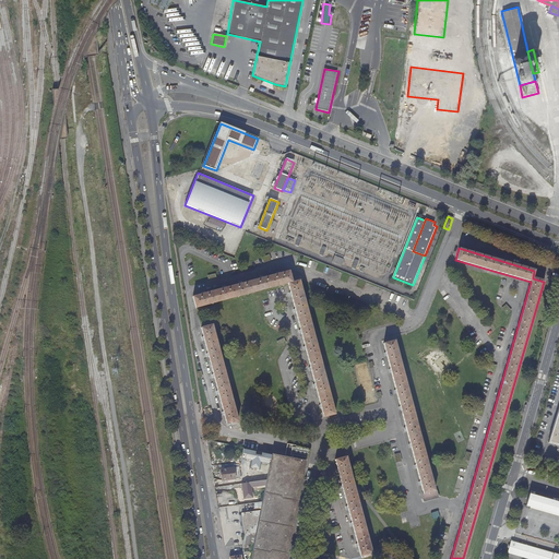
[(334,257),(332,260),(332,262),(341,265),(341,264),(343,260),(334,257)]
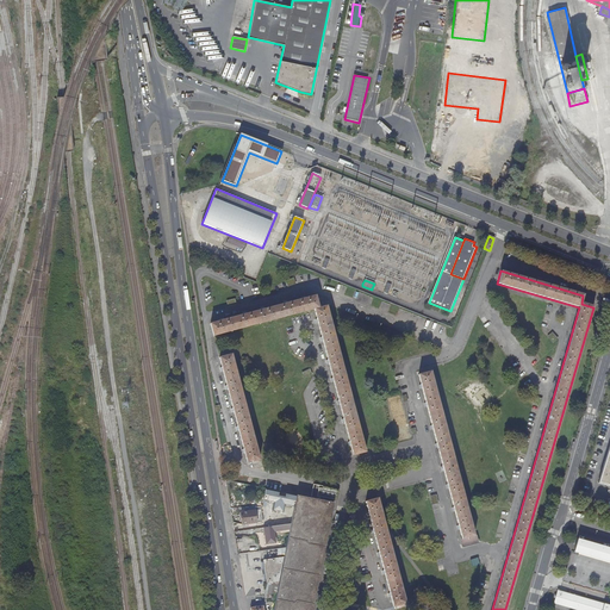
[(316,296),(211,324),(215,336),(313,309),(353,455),(365,452),(325,305),(319,307),(316,296)]
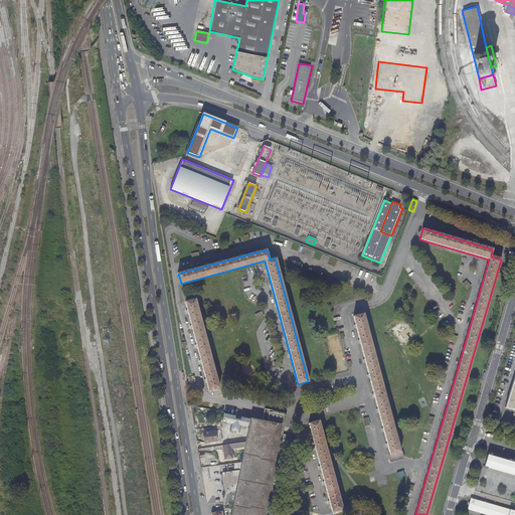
[(462,284),(466,288),(470,285),(465,280),(462,284)]
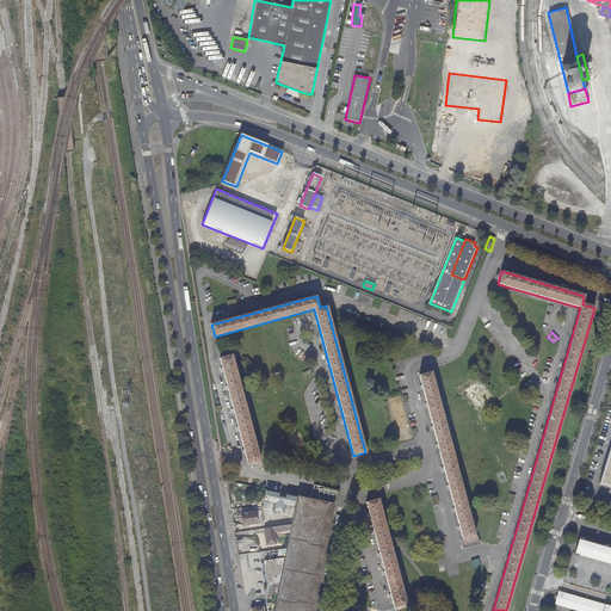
[(233,356),(220,358),(247,463),(259,461),(233,356)]
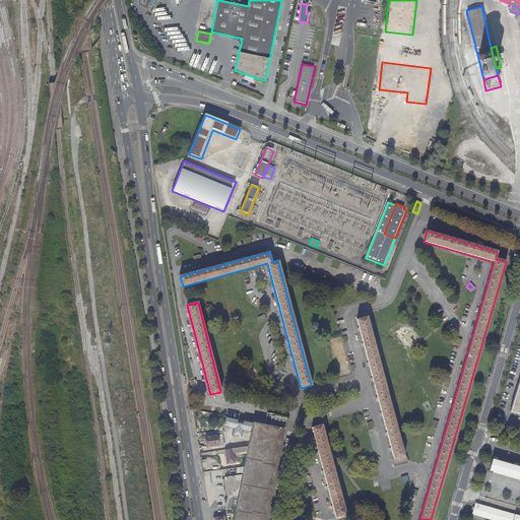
[(256,317),(259,322),(265,319),(263,314),(256,317)]
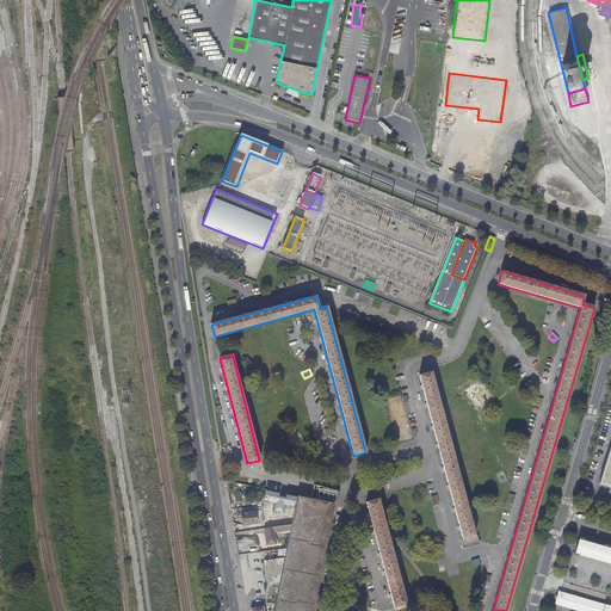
[(464,539),(474,536),(431,372),(418,375),(462,539),(464,539)]
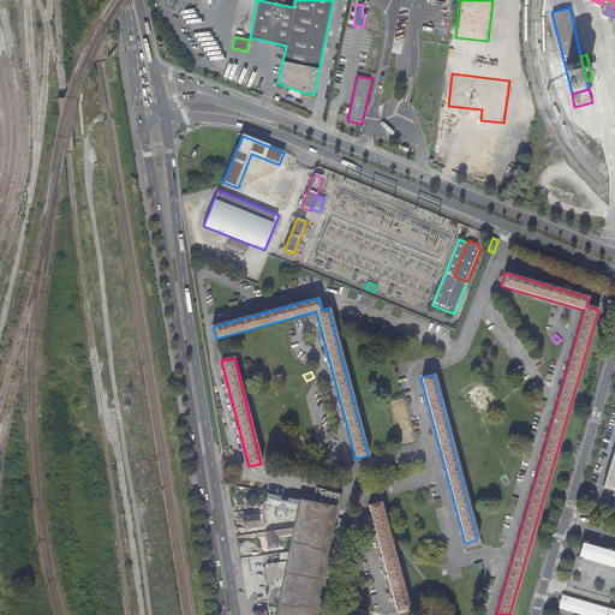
[(614,452),(604,487),(614,490),(614,452)]
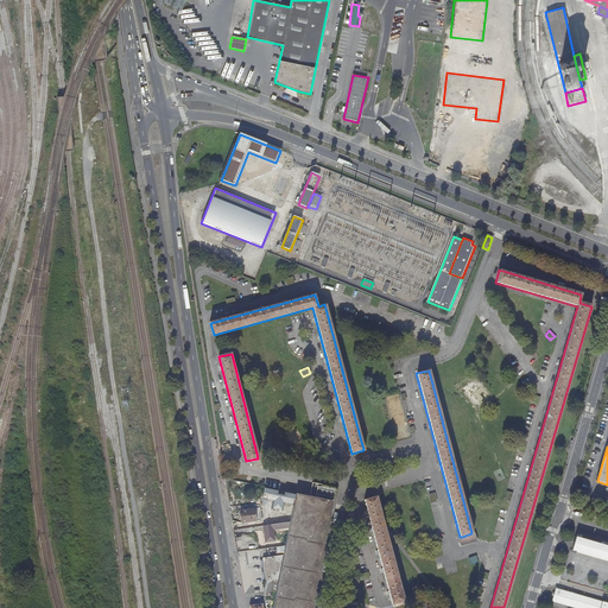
[(312,483),(310,498),(327,500),(328,498),(334,499),(335,491),(324,488),(324,486),(312,483)]
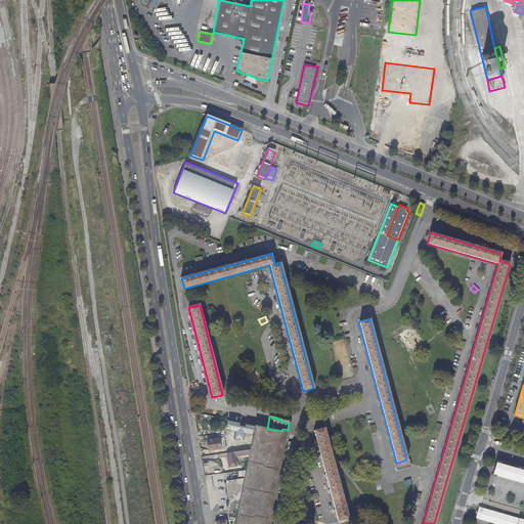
[(209,418),(200,419),(202,432),(211,431),(209,418)]
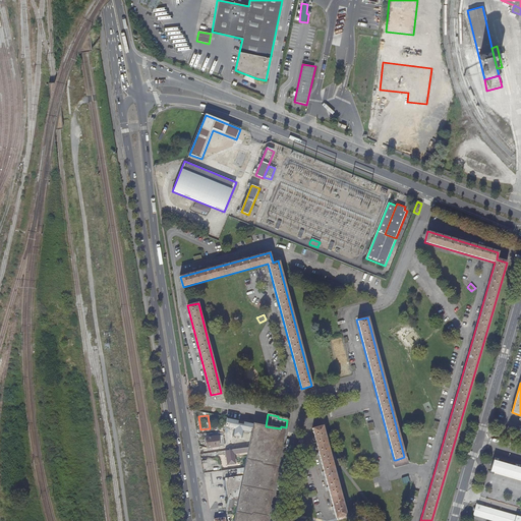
[(245,448),(248,447),(252,423),(226,417),(226,418),(226,422),(226,430),(226,451),(245,448)]
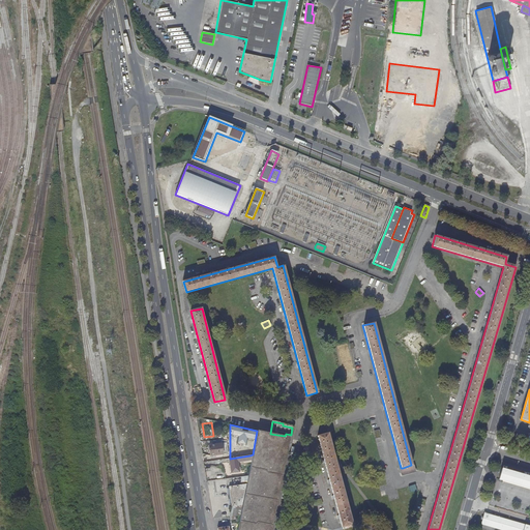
[(222,431),(221,439),(228,438),(230,438),(230,430),(222,431)]
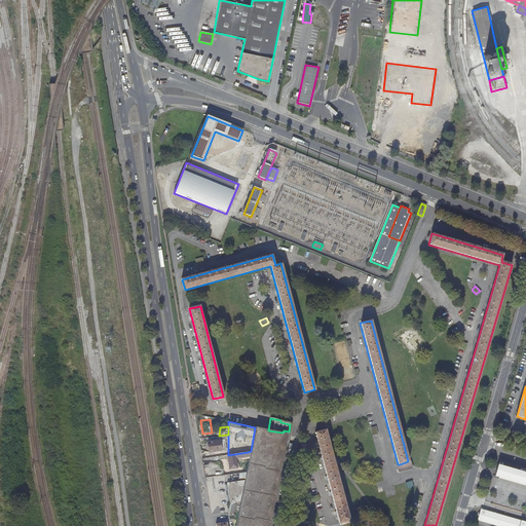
[(283,433),(268,430),(256,427),(235,525),(269,525),(288,434),(283,433)]
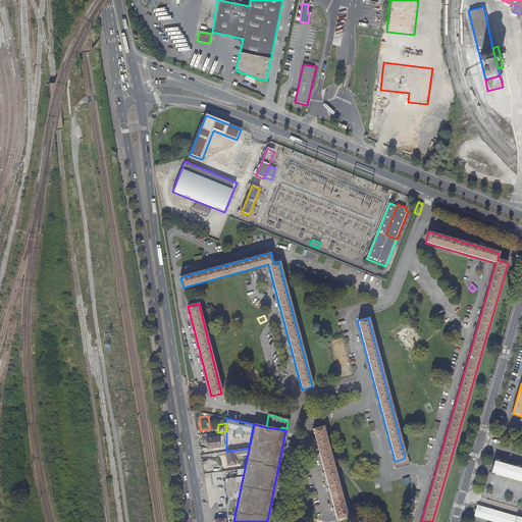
[(323,426),(312,428),(336,519),(347,516),(323,426)]
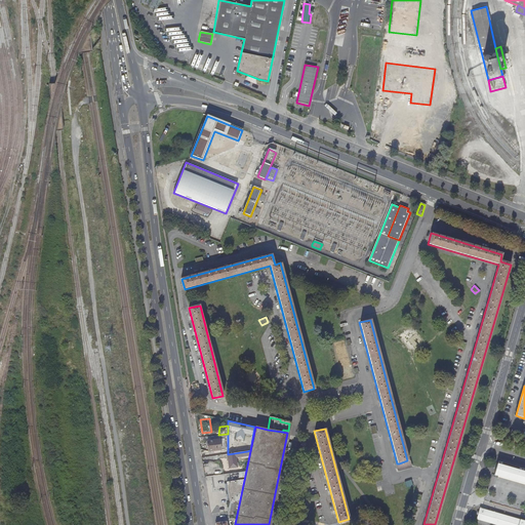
[(218,439),(207,441),(208,451),(220,449),(218,439)]
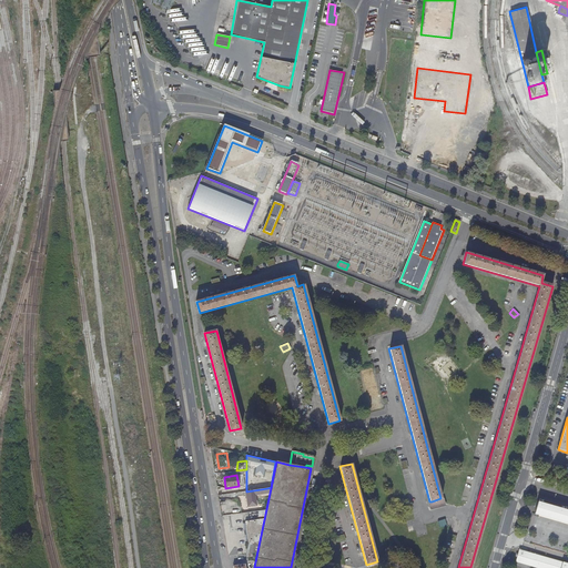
[(246,492),(244,492),(246,507),(256,506),(254,495),(269,493),(267,488),(246,492)]
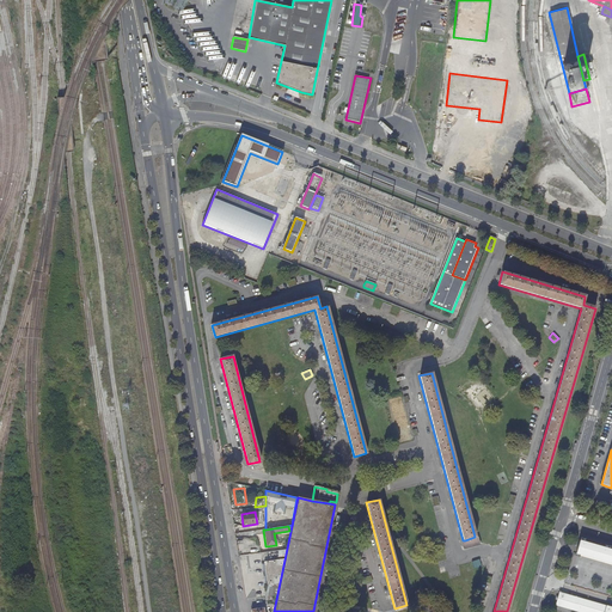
[(477,537),(475,537),(465,540),(465,543),(463,543),(464,549),(479,544),(477,537)]
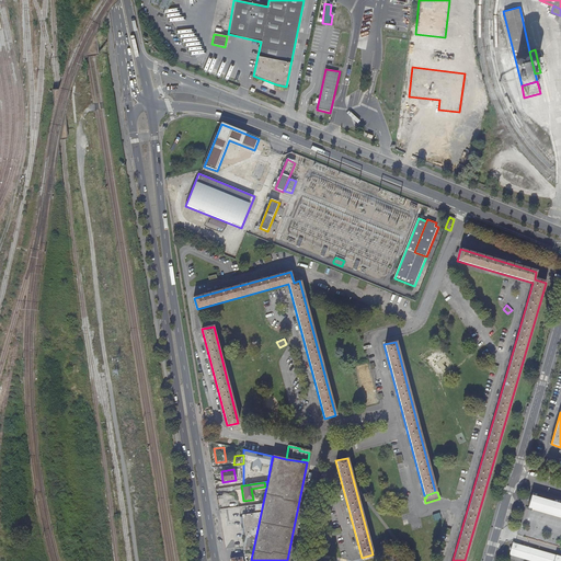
[(560,504),(530,495),(527,507),(560,517),(560,504)]
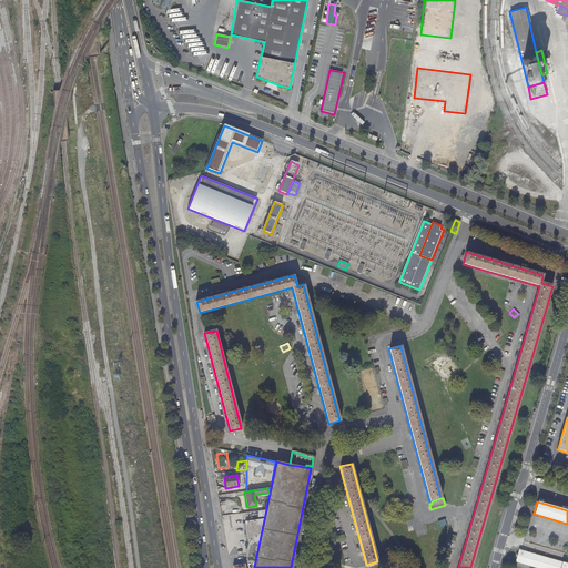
[(245,523),(246,534),(262,531),(264,519),(245,523)]
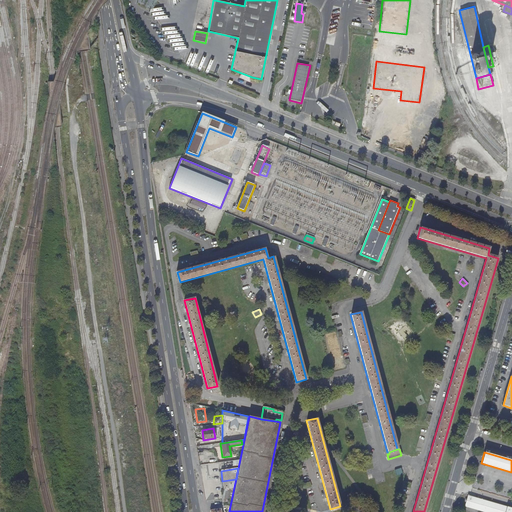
[(224,490),(234,488),(236,479),(222,481),(224,490)]
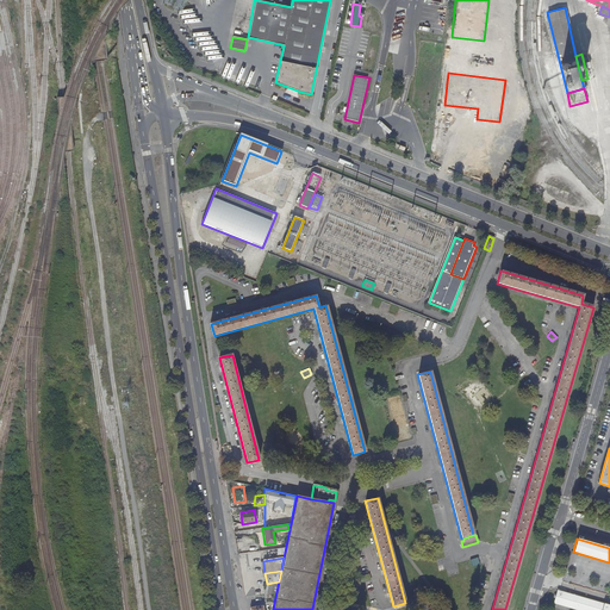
[(576,609),(609,609),(609,605),(556,591),(553,603),(576,609)]
